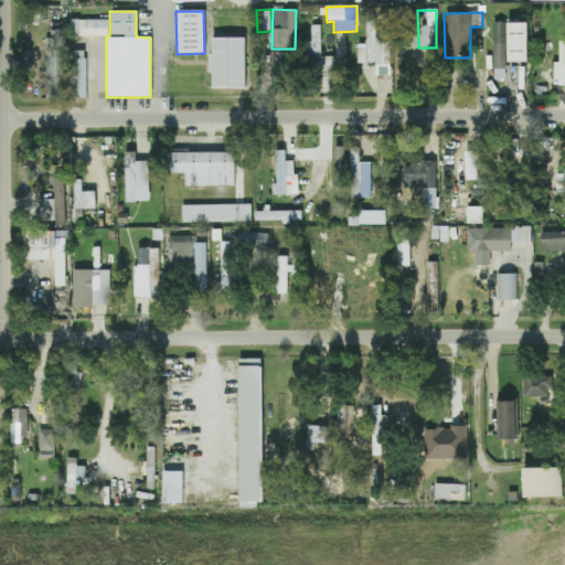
[(107,36),(107,20),(78,20),(78,36),(107,36)]
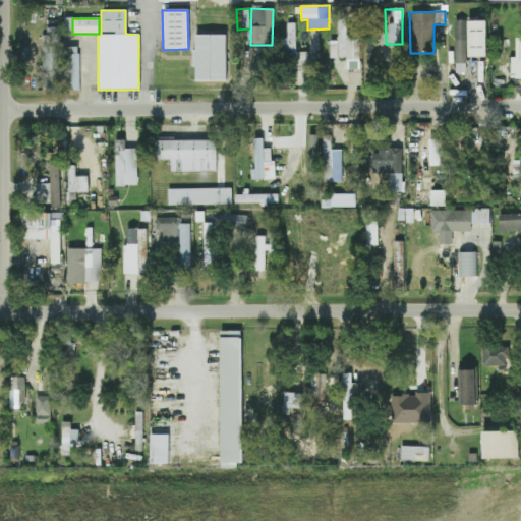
[(455,73),(466,73),(465,20),(454,21),(455,73)]
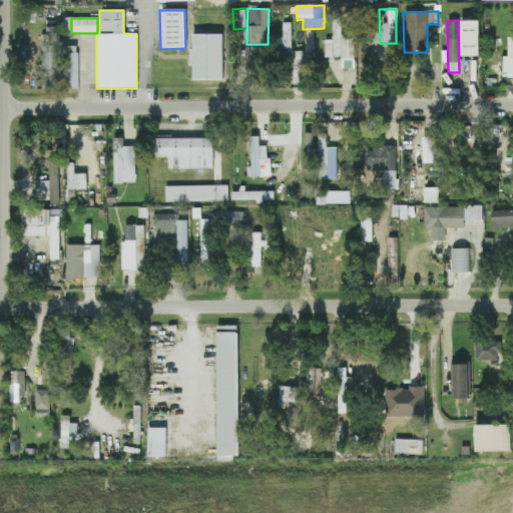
[(459,21),(460,57),(479,56),(478,21),(459,21)]
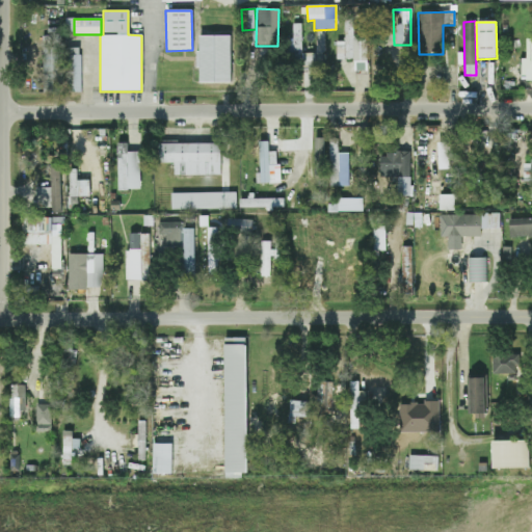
[(301,51),(301,23),(292,23),(292,51),(301,51)]
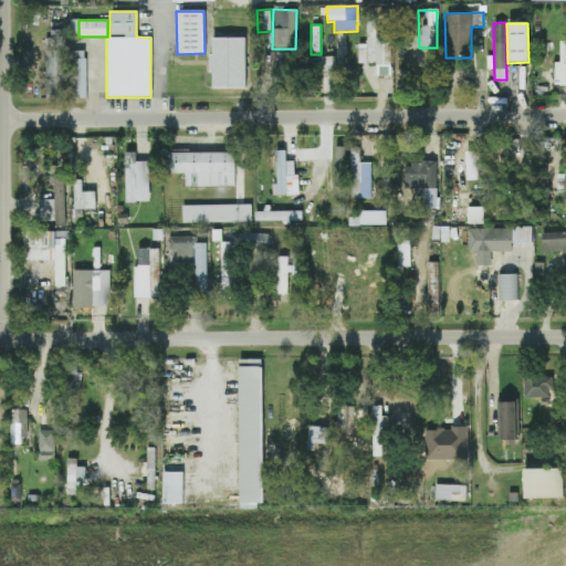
[(357,64),(376,63),(376,75),(390,75),(390,40),(376,40),(376,29),(366,30),(366,44),(357,44),(357,64)]
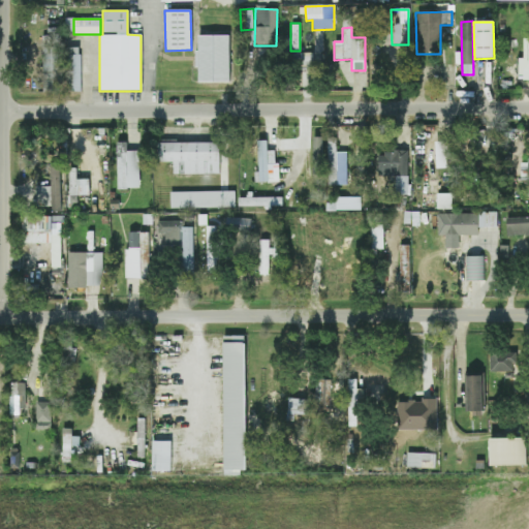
[(196,36),(197,83),(229,82),(228,35),(196,36)]
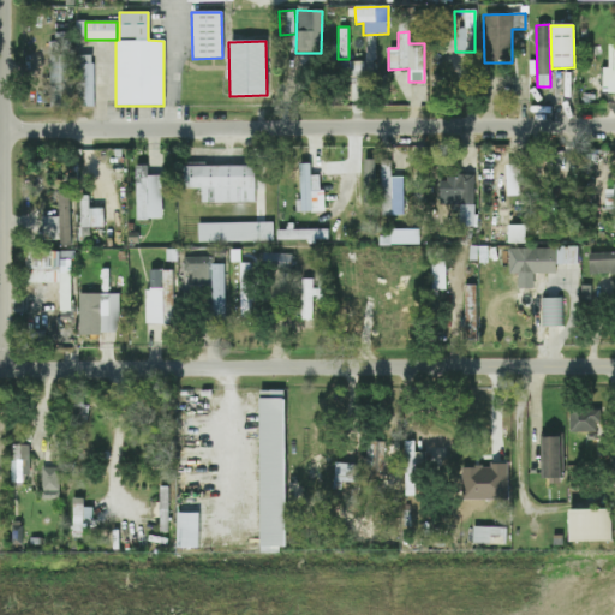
[(601,67),(599,90),(614,90),(614,45),(608,45),(608,69),(601,67)]
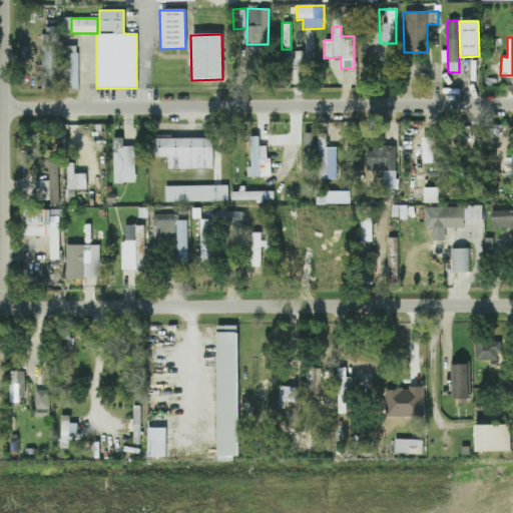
[(41,89),(62,89),(77,89),(76,46),(63,46),(63,49),(53,49),(53,45),(41,46),(41,89)]
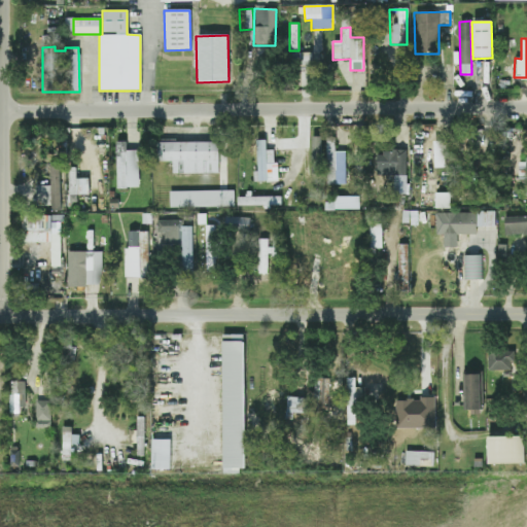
[(312,68),(311,53),(299,53),(299,69),(312,68)]
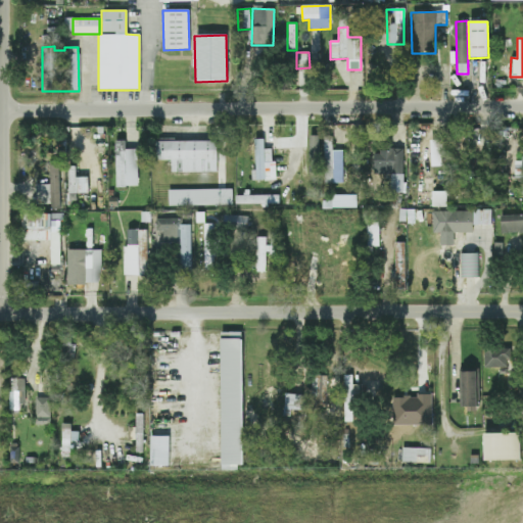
[(319,136),(308,136),(307,158),(318,158),(319,136)]
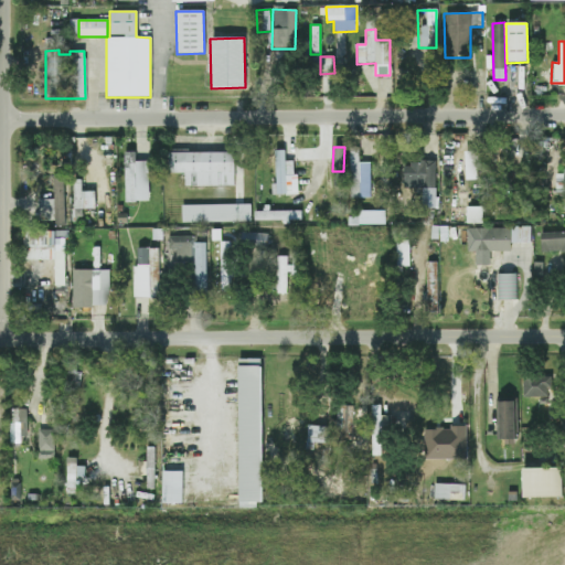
[(370,198),(370,162),(359,162),(358,149),(350,149),(351,198),(370,198)]
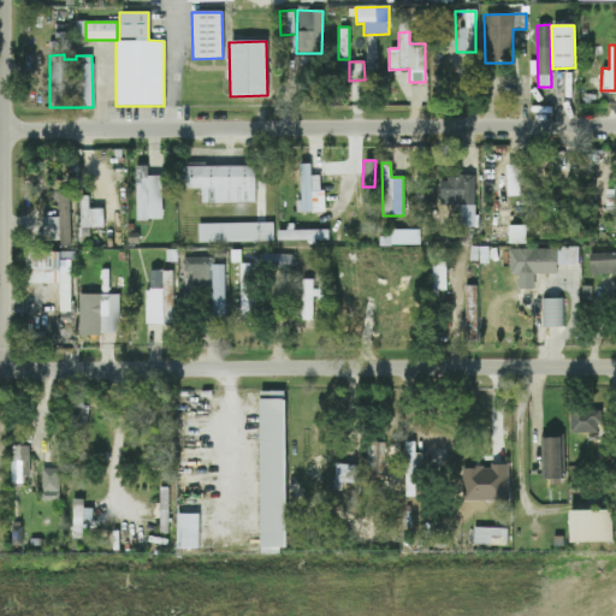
[(300,164),(301,201),(296,201),(296,213),(325,212),(324,190),(320,190),(319,176),(309,176),(309,164),(300,164)]
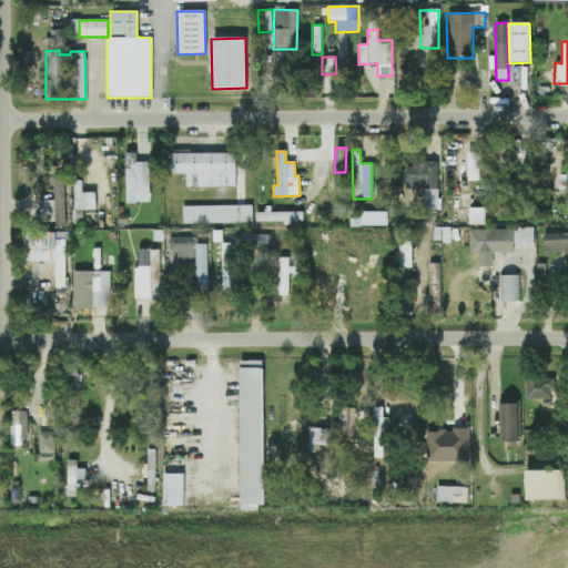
[(235,153),(170,152),(170,174),(185,174),(184,186),(234,188),(235,153)]
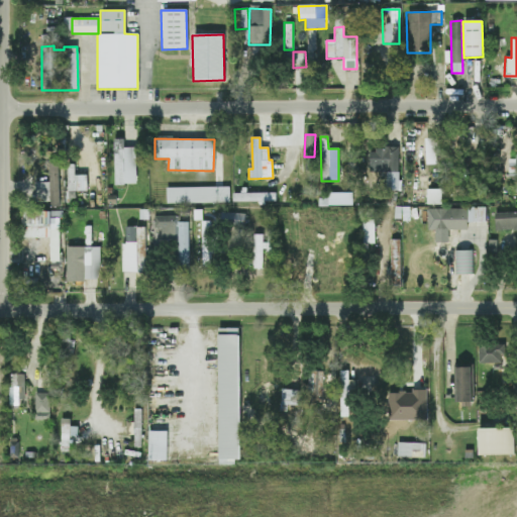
[(437,138),(424,138),(425,166),(438,165),(437,138)]
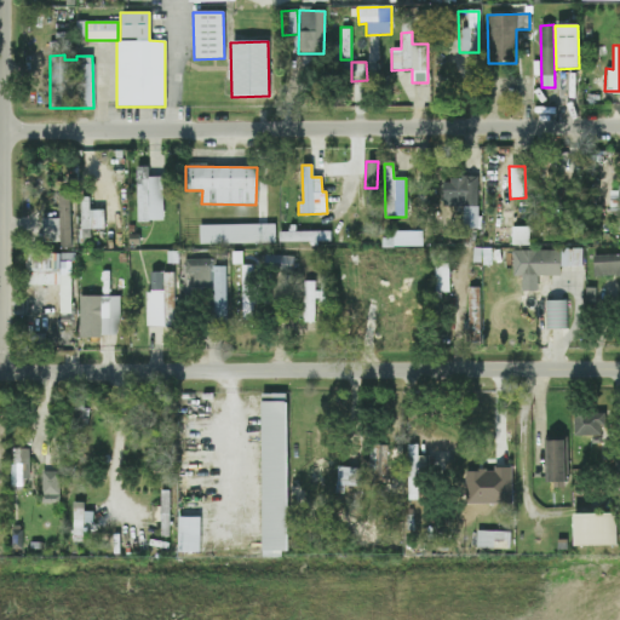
[(162,177),(148,177),(147,167),(136,167),(137,222),(162,222),(162,177)]
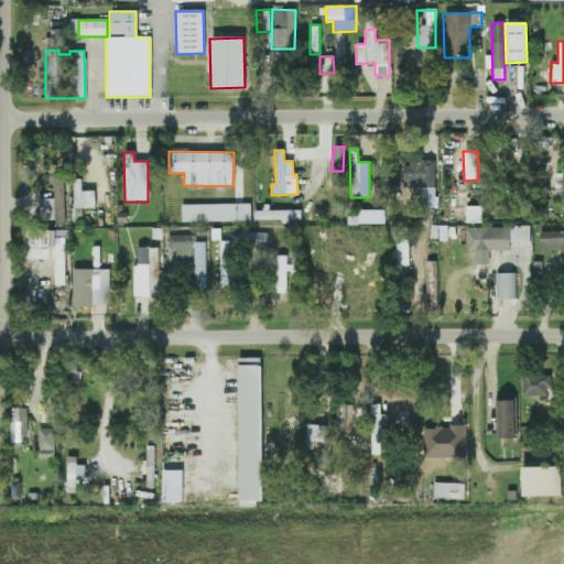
[(433,187),(434,163),(402,162),(402,187),(433,187)]
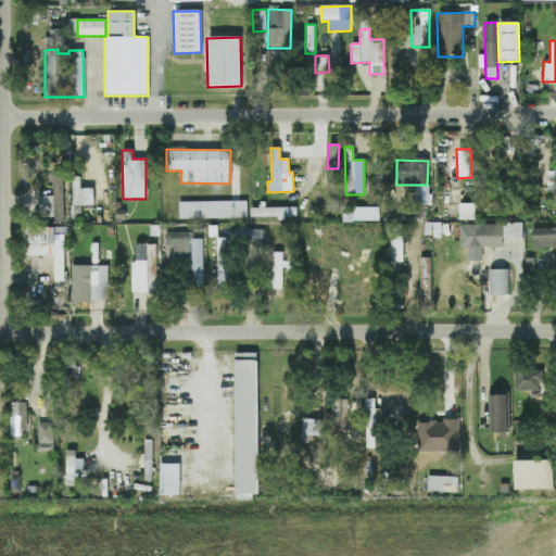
[(555,192),(555,171),(547,171),(546,192),(555,192)]
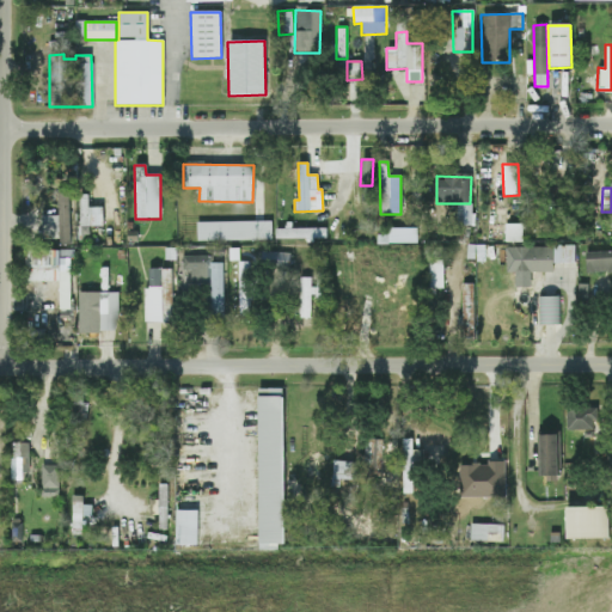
[(69,242),(68,190),(56,190),(57,216),(41,216),(42,243),(69,242)]
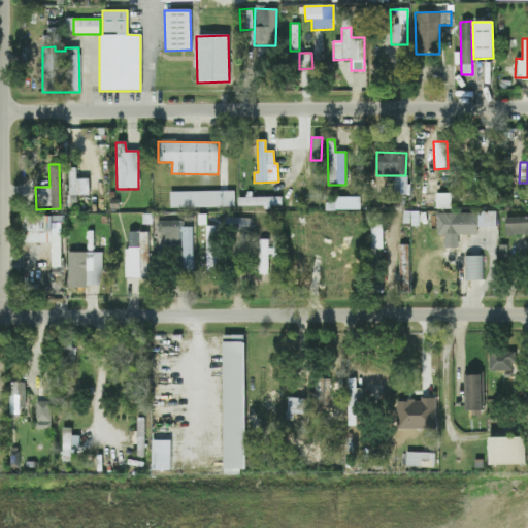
[(67,168),(68,196),(89,195),(88,178),(75,179),(75,168),(67,168)]
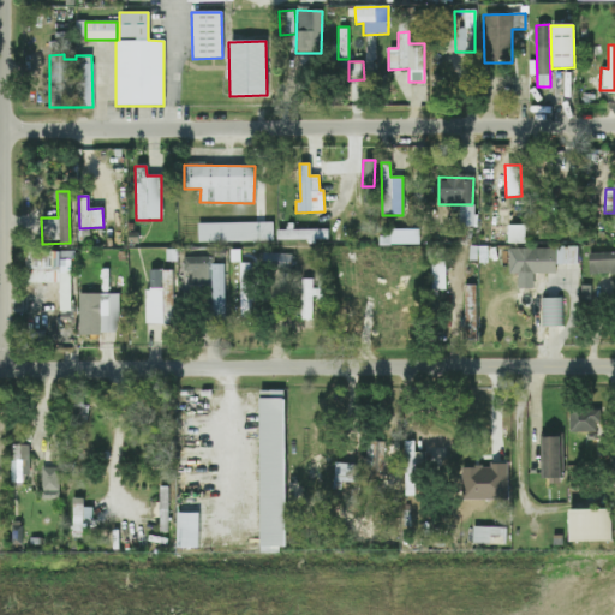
[(272,222),(197,224),(197,243),(273,242),(272,222)]
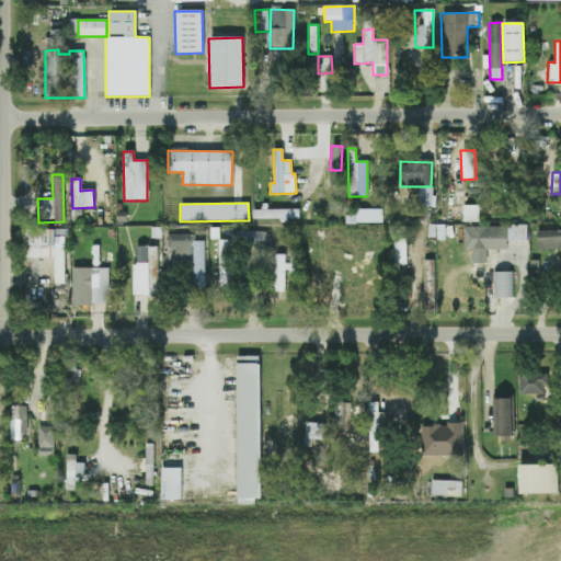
[(464,222),(479,222),(478,206),(462,206),(464,222)]
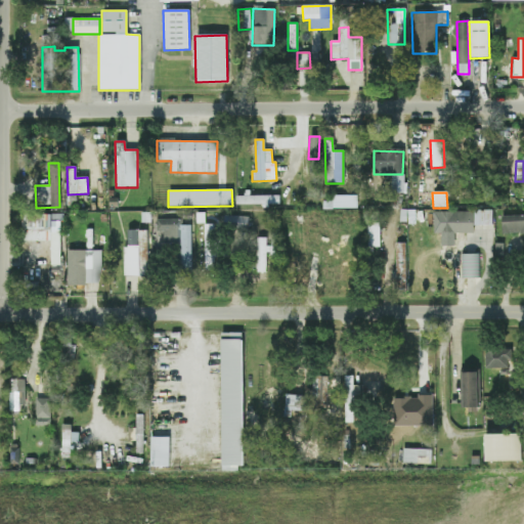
[(279,205),(278,195),(234,197),(234,206),(279,205)]
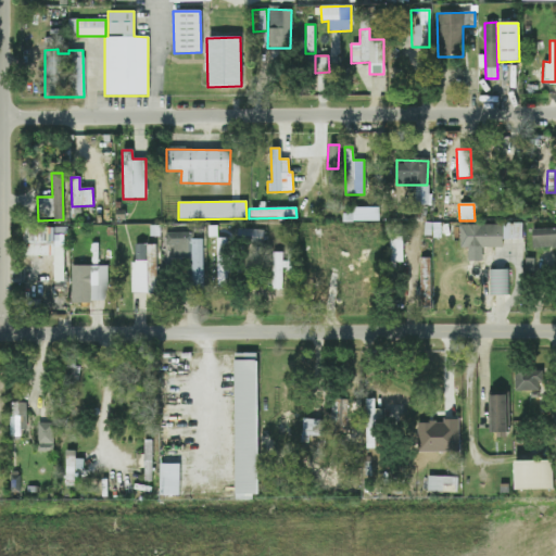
[(521,239),(521,224),(458,225),(459,248),(502,247),(502,240),(521,239)]
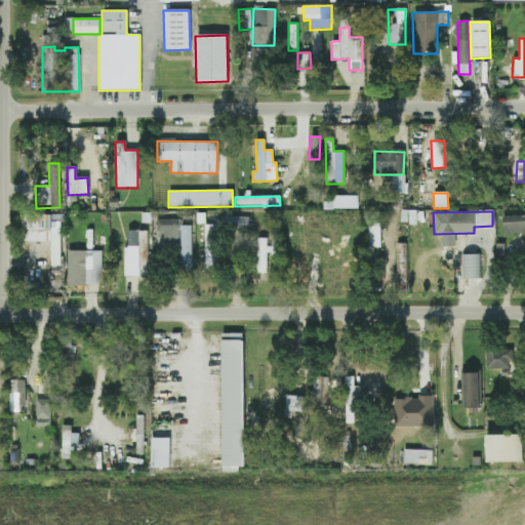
[(59,267),(59,214),(22,215),(22,242),(50,242),(50,267),(59,267)]
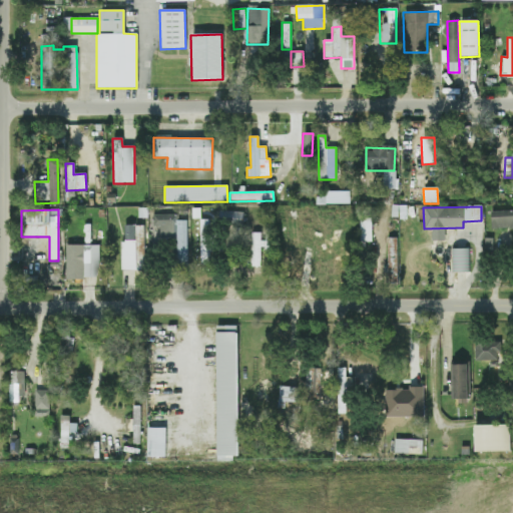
[(217,221),(241,222),(242,212),(218,210),(217,221)]
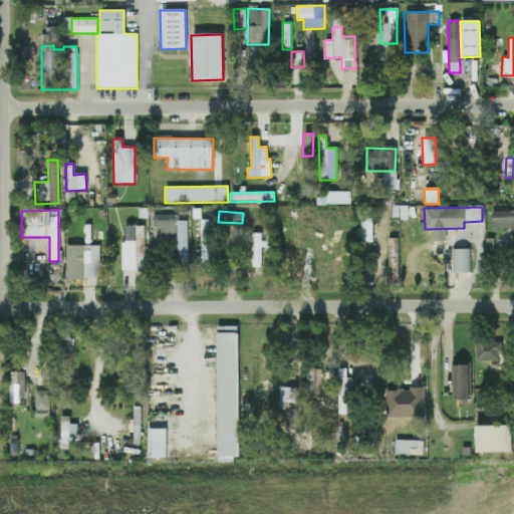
[(513,228),(513,211),(491,212),(491,229),(513,228)]
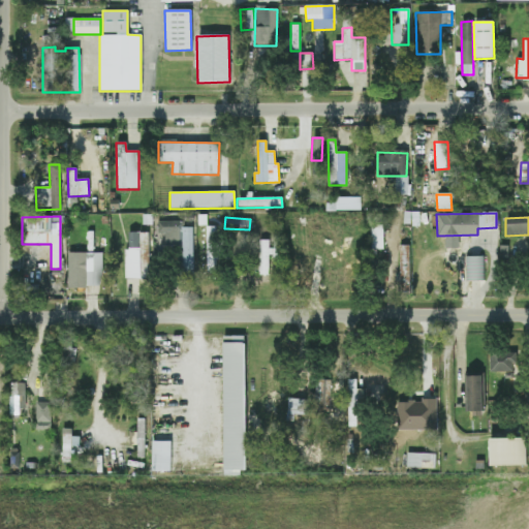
[(182,221),(158,221),(159,248),(181,247),(182,271),(192,270),(191,227),(182,227),(182,221)]
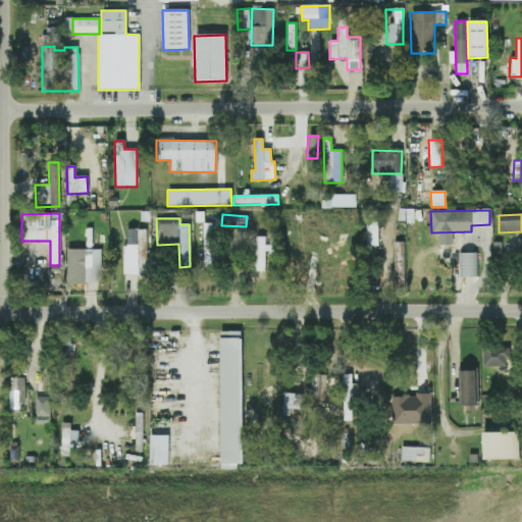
[(203,269),(213,269),(212,223),(202,223),(203,269)]
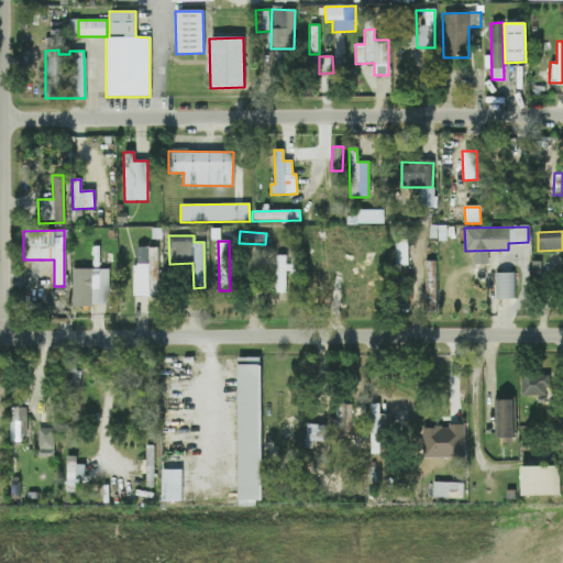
[(133,297),(157,297),(157,246),(133,247),(133,297)]
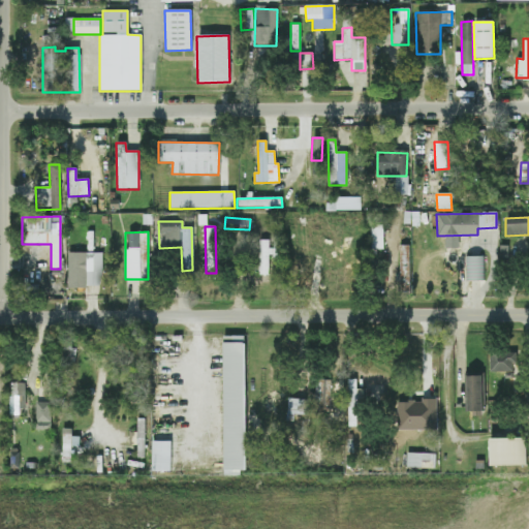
[(268,276),(269,241),(258,240),(257,275),(268,276)]
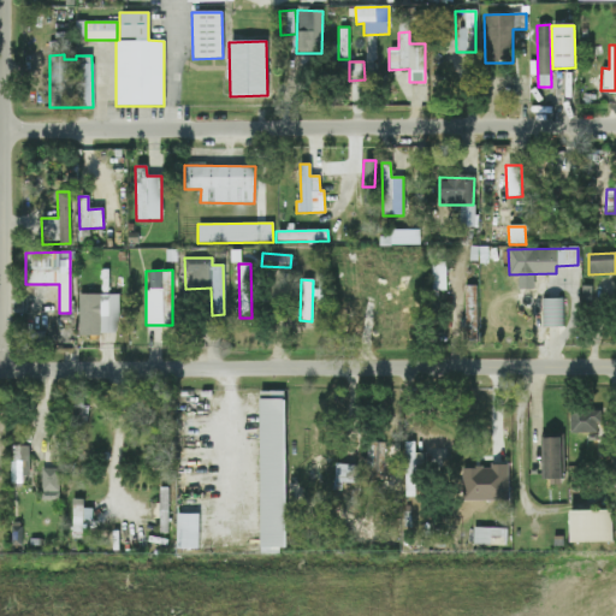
[(118,295),(78,294),(77,335),(117,336),(118,295)]
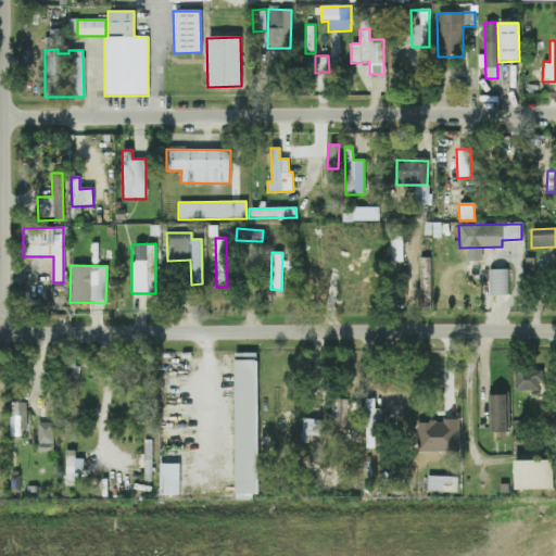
[(489,295),(507,295),(507,269),(489,270),(489,295)]
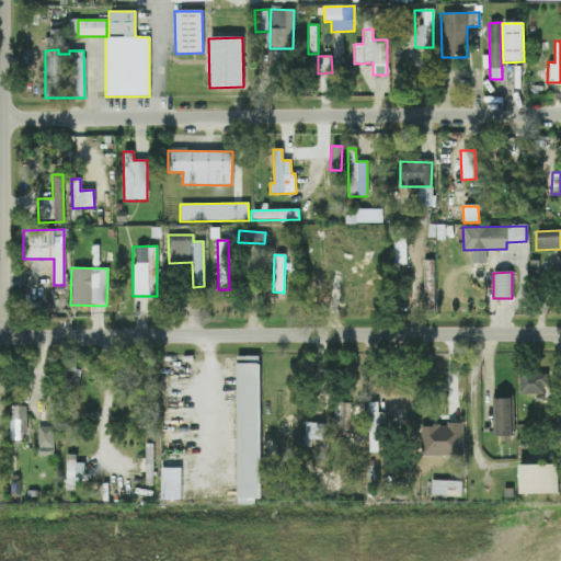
[(260,503),(259,357),(236,357),(237,503),(260,503)]
